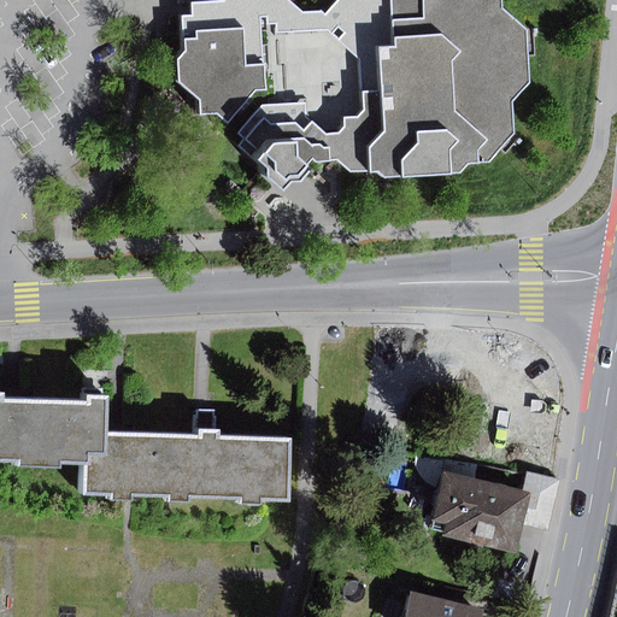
[(470,164),(491,163),(516,134),(513,101),(530,83),(526,29),(503,11),(501,0),(339,0),(327,15),(322,12),(304,12),(289,0),(224,0),(225,3),(193,5),(194,17),(184,18),(187,52),(181,60),(181,83),(203,101),(204,115),(218,113),(231,124),(258,90),(268,90),(268,63),(265,63),(263,17),(268,17),(268,23),(277,23),(277,33),(328,31),(360,60),(364,111),(358,117),(345,118),(346,127),(342,131),(327,135),(306,117),(305,104),(264,106),(241,134),(248,140),(244,146),(271,169),(272,177),(286,191),(294,182),(305,182),(316,170),(309,164),(315,157),(319,162),(339,160),(352,171),(380,172),(388,177),(462,175),(470,164)]
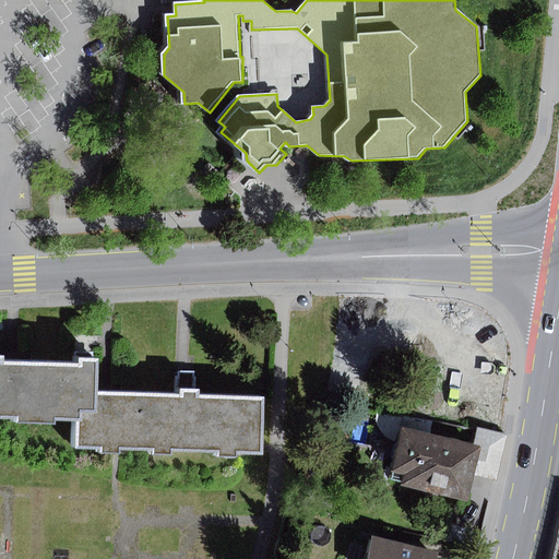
[(73,363),(13,361),(12,415),(12,420),(48,421),(48,416),(69,417),(73,417),(74,407),(92,408),(92,392),(93,357),(83,357),(73,357),(73,363)]
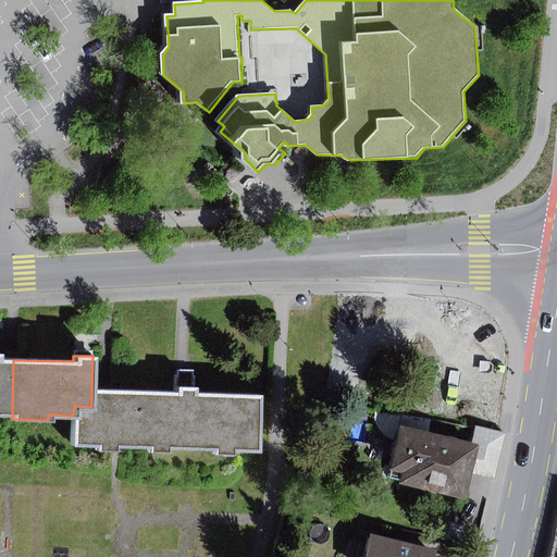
[(0,412),(12,413),(13,360),(0,359),(0,412)]
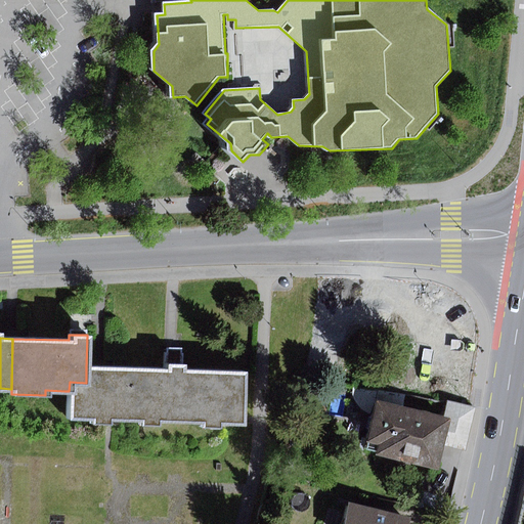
[(163,369),(86,367),(86,383),(70,382),(69,391),(64,391),(64,419),(86,420),(86,424),(106,425),(106,420),(137,420),(137,425),(156,425),(156,421),(199,422),(199,427),(215,428),(215,423),(239,424),(241,372),(179,369),(179,364),(169,364),(163,364),(163,369)]
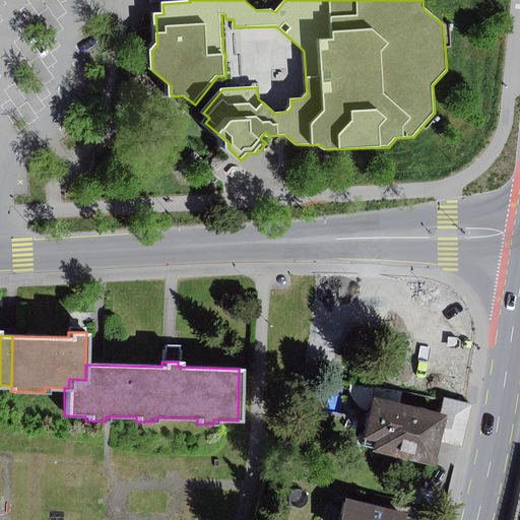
[(442,443),(449,414),(374,397),(363,450),(437,466),(442,443)]
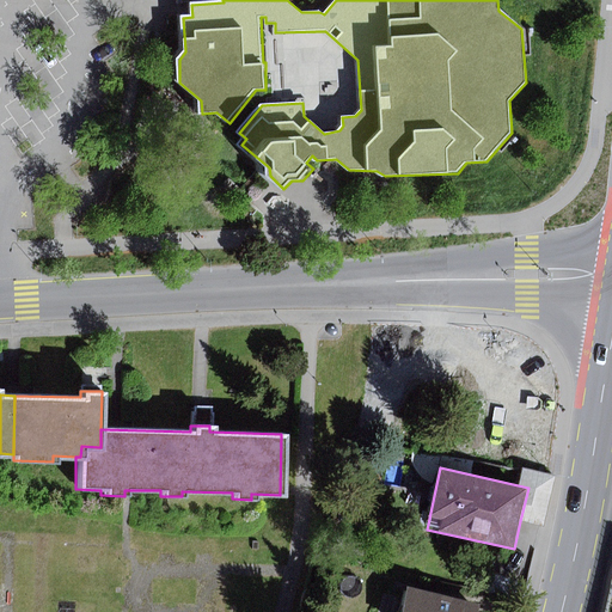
[(532,471),(528,488),(520,521),(544,527),(556,477),(532,471)]
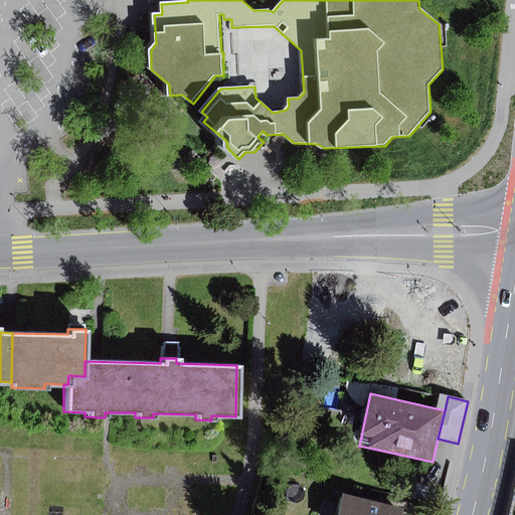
[(404,514),(406,508),(344,493),(338,514),(404,514)]
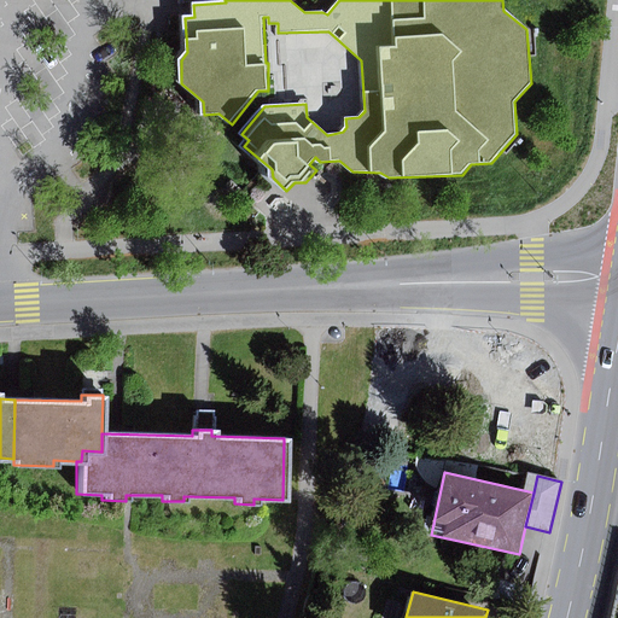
All buildings are outlined.
